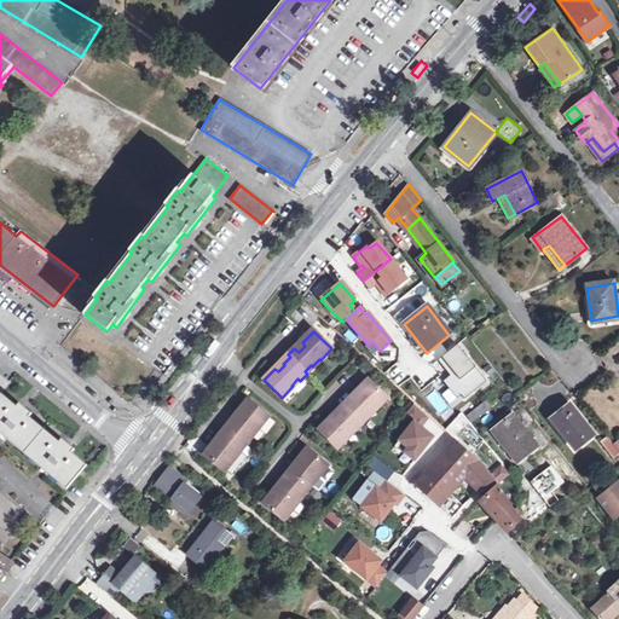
[(457,345),(438,362),(445,371),(449,368),(453,374),(450,376),(443,382),(457,399),(462,395),(464,399),(486,381),(457,345)]
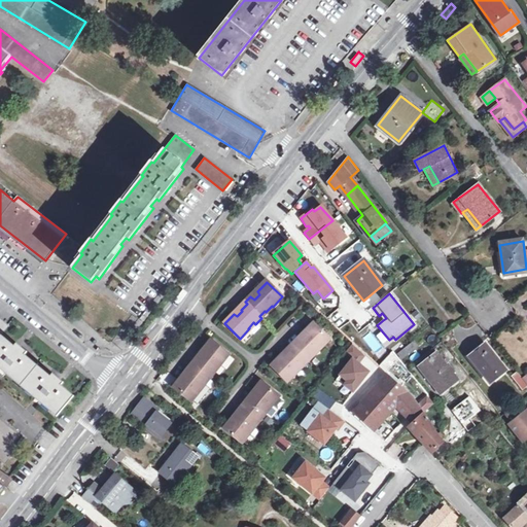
[(0,337),(1,336),(9,326),(0,318),(0,337)]
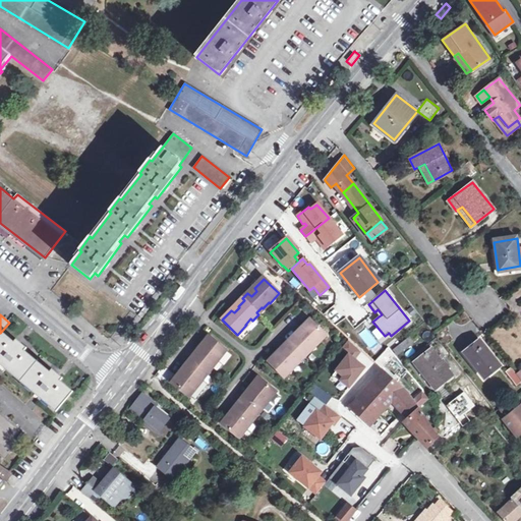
[(268,361),(283,377),(292,366),(292,365),(297,360),(299,362),(304,356),(302,354),(308,349),(309,350),(314,344),(315,345),(325,335),(309,321),(300,330),(303,333),(297,338),(294,335),(288,340),(290,342),(284,348),(285,349),(280,354),(277,352),(268,361)]
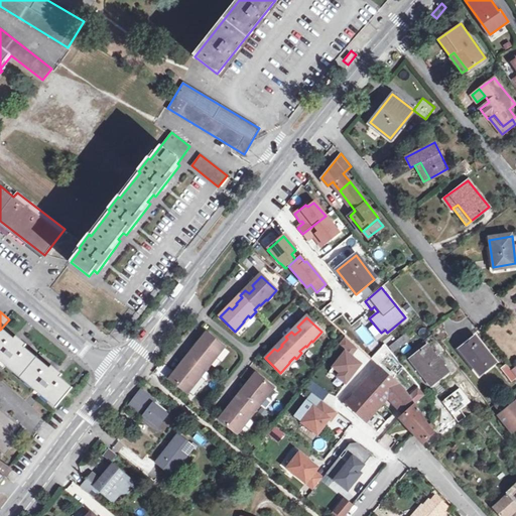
[(14,339),(1,329),(0,330),(0,361),(55,407),(72,388),(59,378),(61,375),(51,366),(49,369),(24,348),(26,345),(16,337),(14,339)]
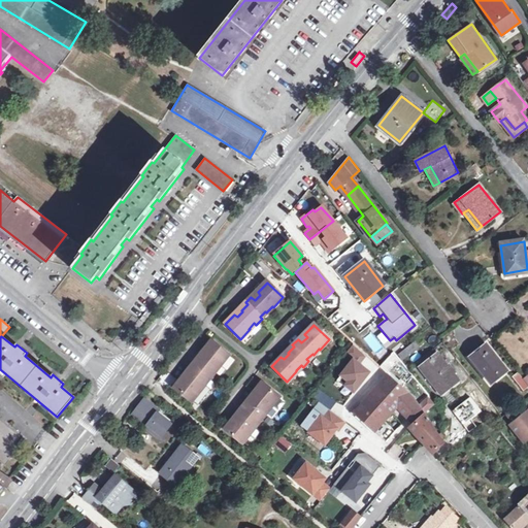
[(416,341),(399,355),(403,360),(420,347),(416,341)]
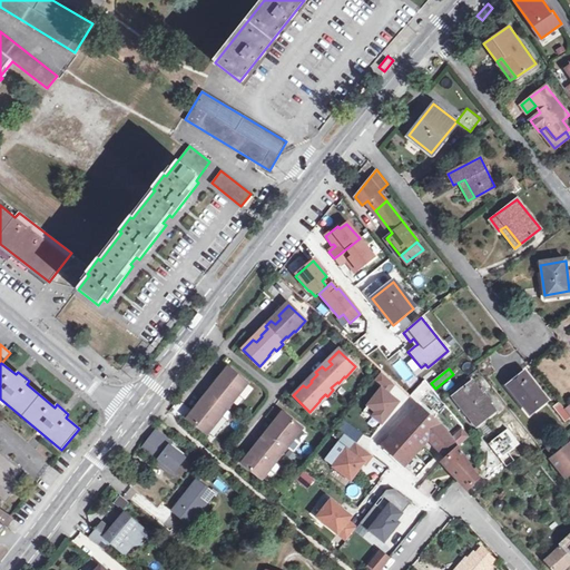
[(188,419),(207,433),(216,422),(215,421),(220,414),(223,416),(228,409),(226,408),(231,401),(232,402),(237,394),(238,395),(247,384),(229,370),(220,381),(224,383),(218,390),(214,386),(208,394),(210,395),(205,403),(206,403),(200,410),(197,408),(188,419)]
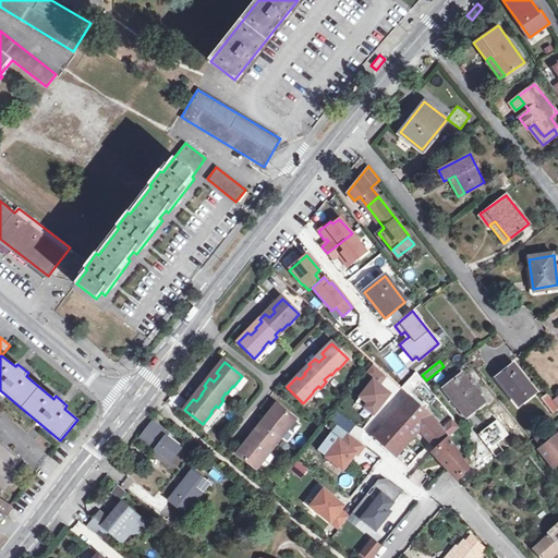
[(385,375),(372,364),(365,372),(373,378),(360,397),(367,403),(364,408),(373,414),(390,393),(378,384),(385,375)]
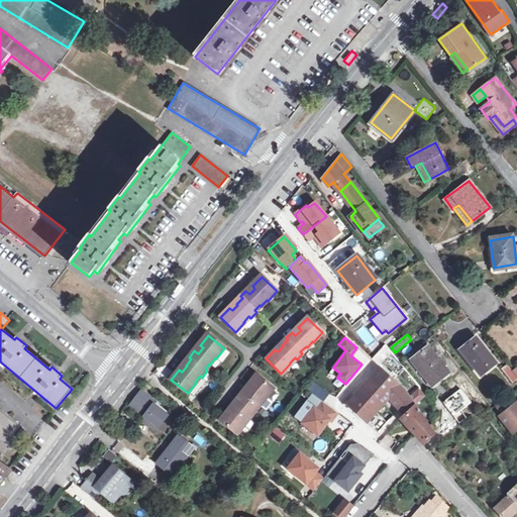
[(477,337),(461,349),(481,375),(497,363),(477,337)]
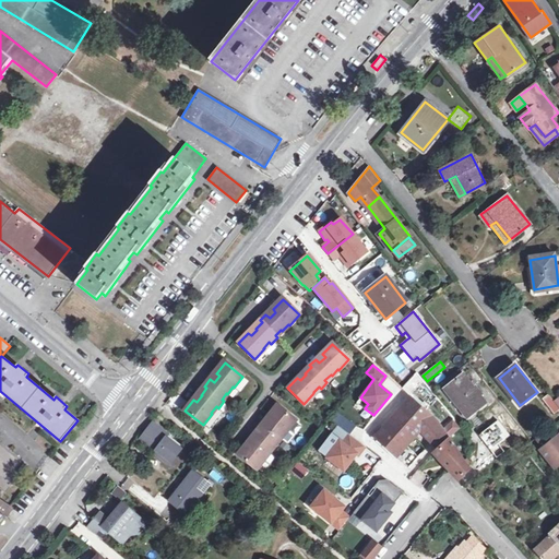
[(441,383),(444,388),(462,375),(458,370),(441,383)]
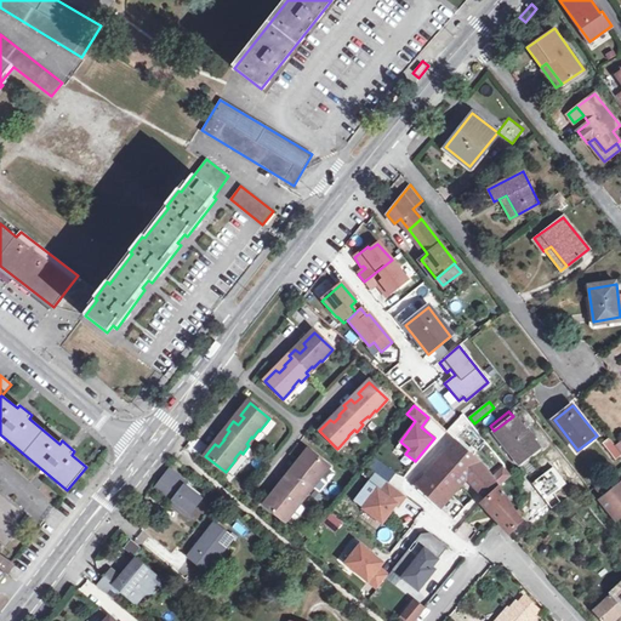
[(513,416),(494,431),(520,465),(540,449),(533,440),(536,438),(528,428),(525,431),(513,415),(513,416)]
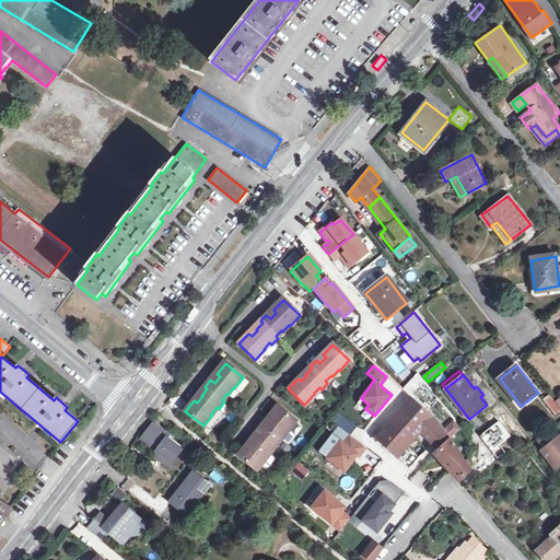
[(557,415),(559,410),(559,407),(556,403),(551,395),(545,399),(557,415)]
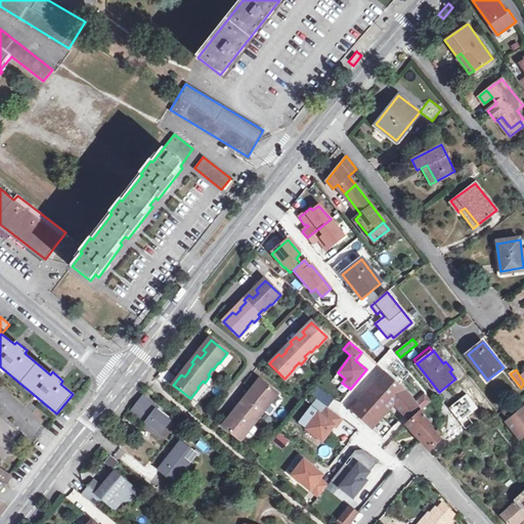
[(345,379),(338,373),(334,377),(342,383),(345,379)]
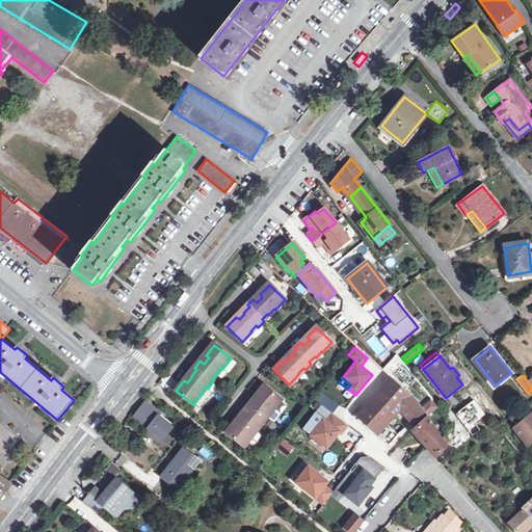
[(400,410),(416,426),(413,430),(436,457),(446,447),(426,419),(439,407),(431,399),(420,408),(414,400),(390,379),(357,417),(378,434),(400,410)]
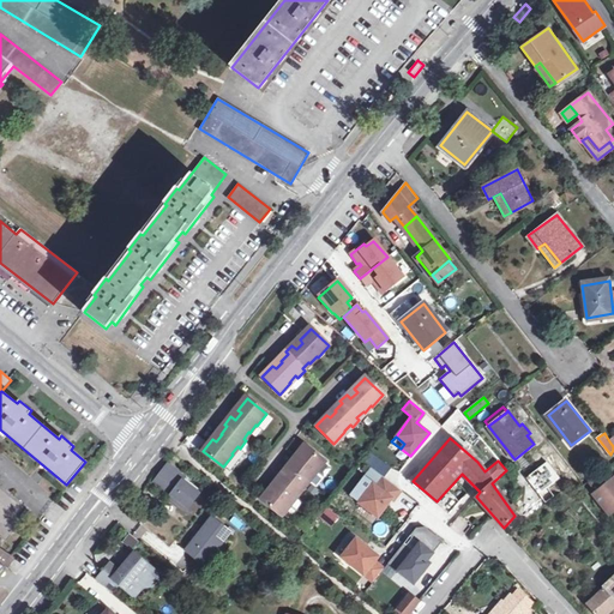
[(262,499),(282,515),(292,503),(290,501),(295,494),(298,495),(304,488),(301,487),(307,480),(308,480),(314,473),(315,474),(325,461),(306,445),(295,458),(299,461),(294,468),(289,464),(283,471),(286,474),(280,481),(281,482),(275,489),(271,487),(262,499)]
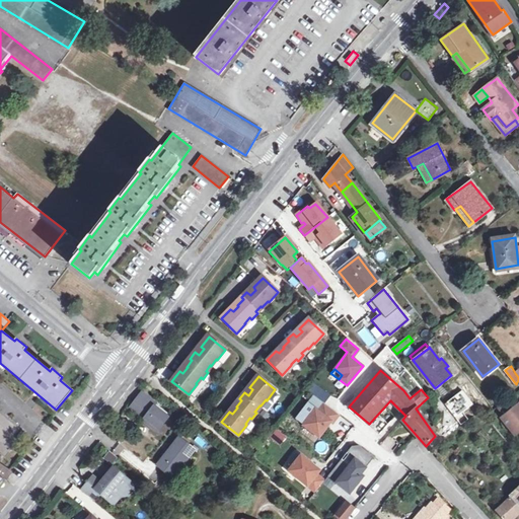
[(142,392),(131,406),(148,420),(147,422),(158,430),(160,429),(169,417),(155,405),(157,403),(142,392)]
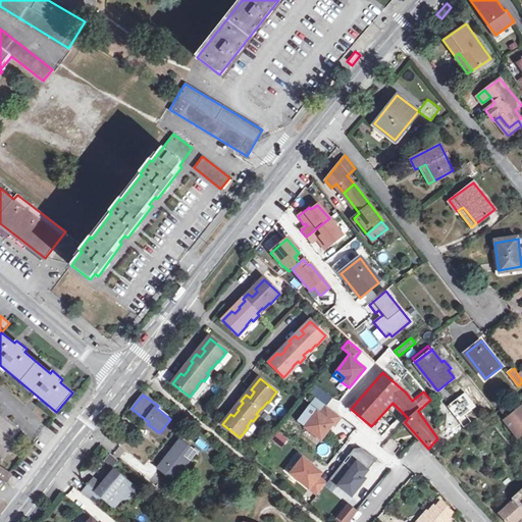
[(342,417),(317,398),(301,418),(308,423),(307,425),(306,426),(321,438),(333,424),(335,425),(342,417)]
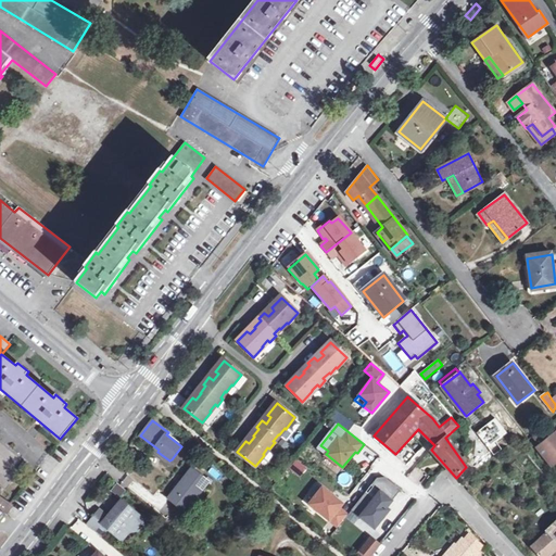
[(555,433),(538,447),(552,466),(555,462),(555,433)]
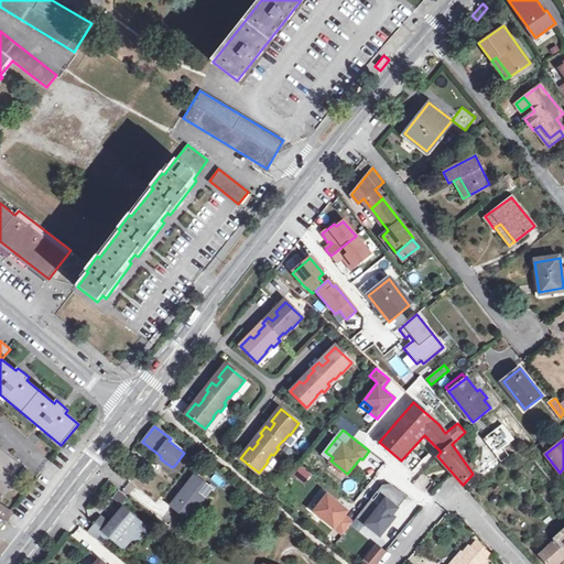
[(0,490),(6,496),(28,470),(0,447),(0,490)]
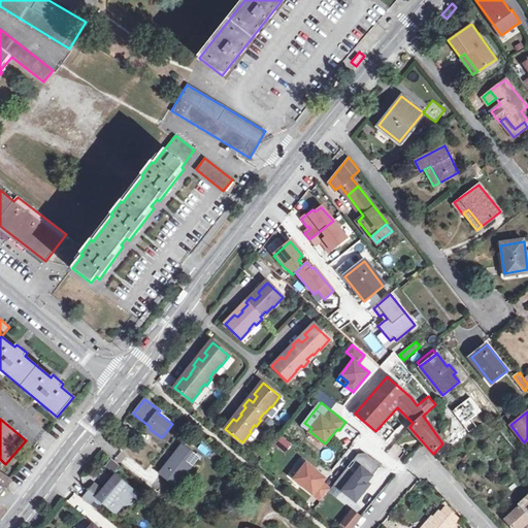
[(282,451),(289,442),(283,437),(275,446),(282,451)]
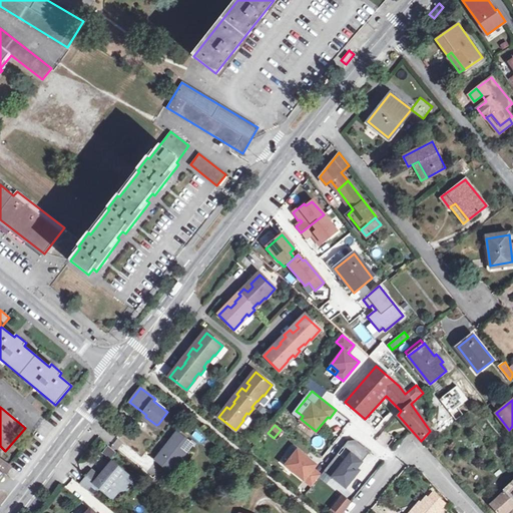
[(179,435),(158,461),(169,470),(191,445),(179,435)]
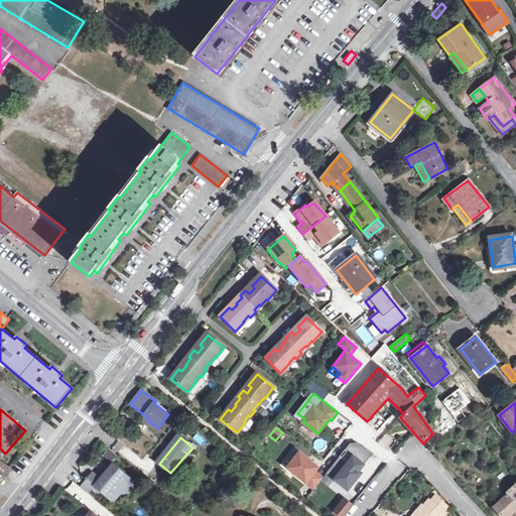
[(372,455),(358,442),(351,443),(327,474),(340,484),(344,478),(353,485),(362,474),(359,472),(356,469),(361,463),(364,466),(372,455)]
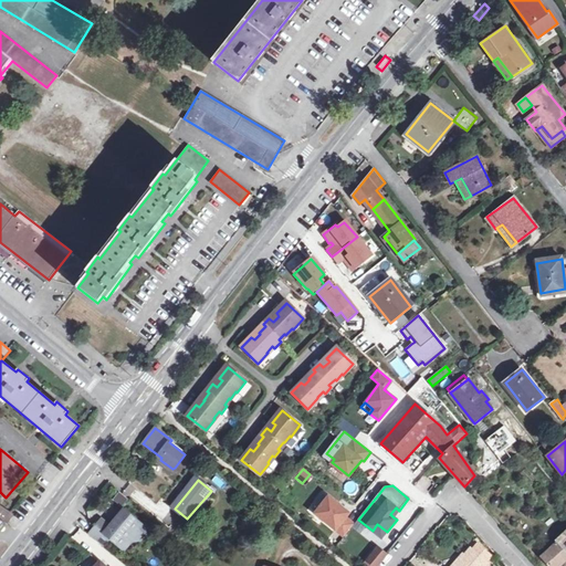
[(348,513),(329,496),(315,513),(344,537),(354,525),(345,517),(348,513)]
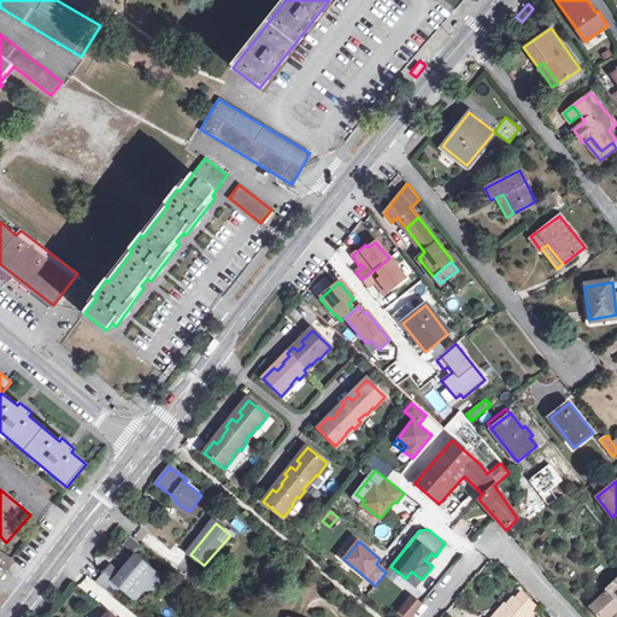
[(0,550),(0,564),(7,569),(13,559),(0,550)]
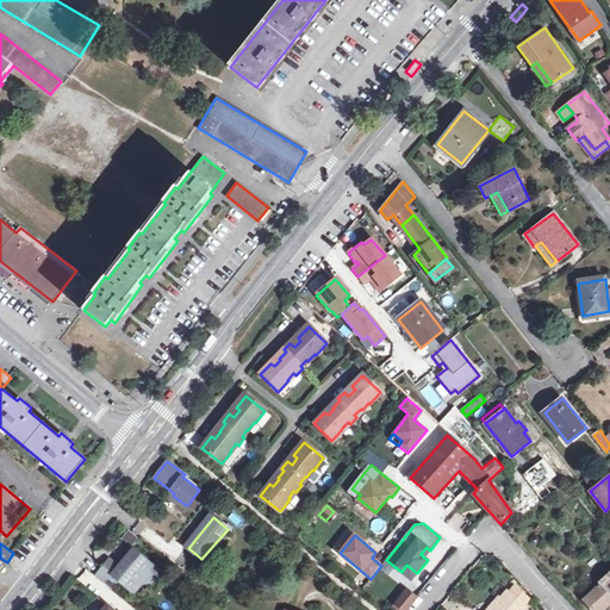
[(421,554),(424,558),(430,551),(427,547),(421,554)]
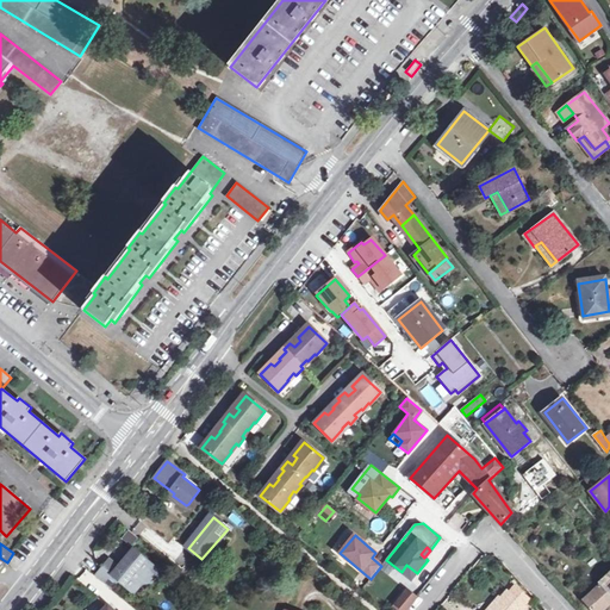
[(109,560),(95,577),(111,589),(118,580),(130,590),(143,576),(151,583),(160,572),(134,549),(118,568),(109,560)]
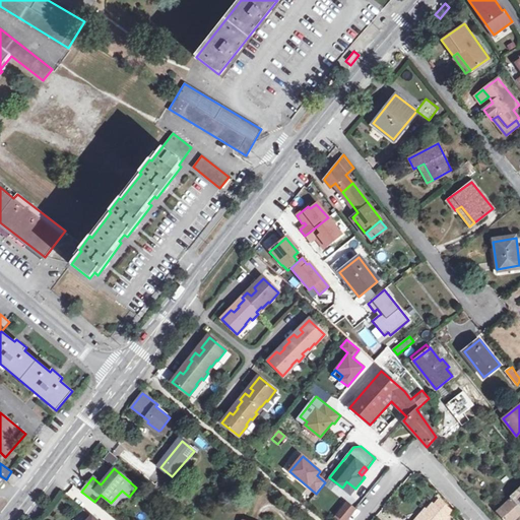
[(346,481),(342,488),(350,495),(355,489),(346,481)]
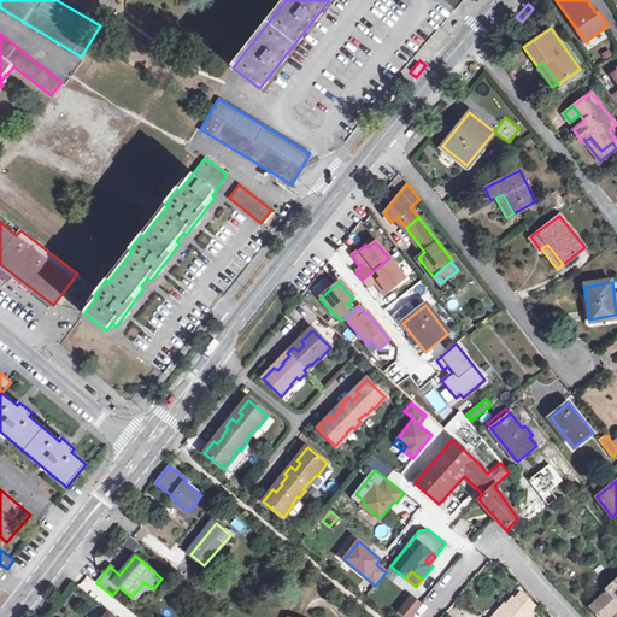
[(607,616),(616,609),(616,583),(593,607),(600,616),(607,616)]
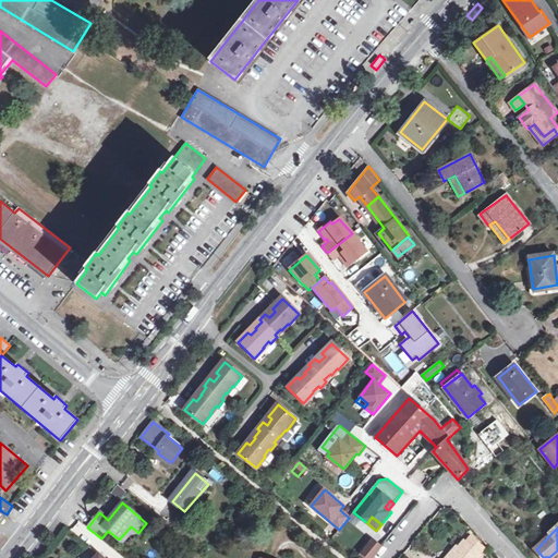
[(361,553),(367,557),(373,557),(386,543),(376,535),(361,553)]
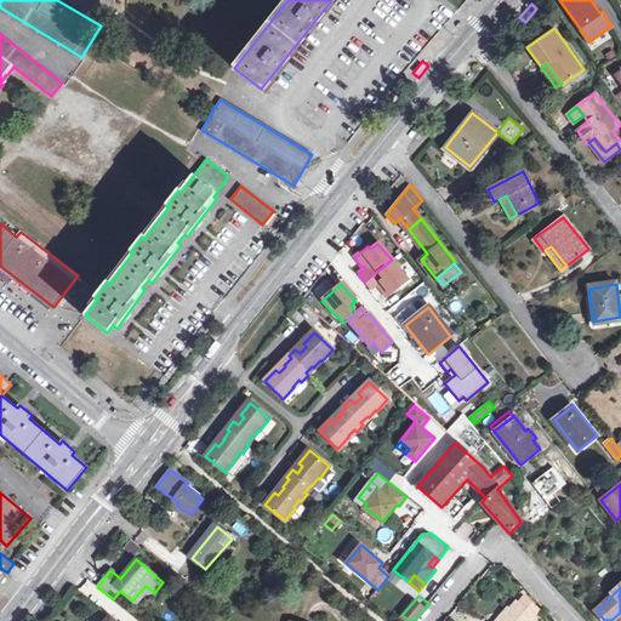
[(534,620),(537,617),(536,616),(539,613),(524,599),(520,604),(519,602),(513,610),(512,609),(507,614),(510,616),(505,620),(534,620)]
